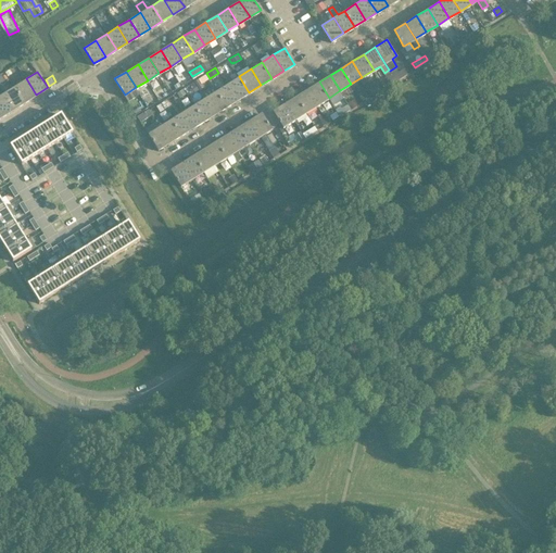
[(249,92),(239,76),(228,83),(238,99),(249,92)]
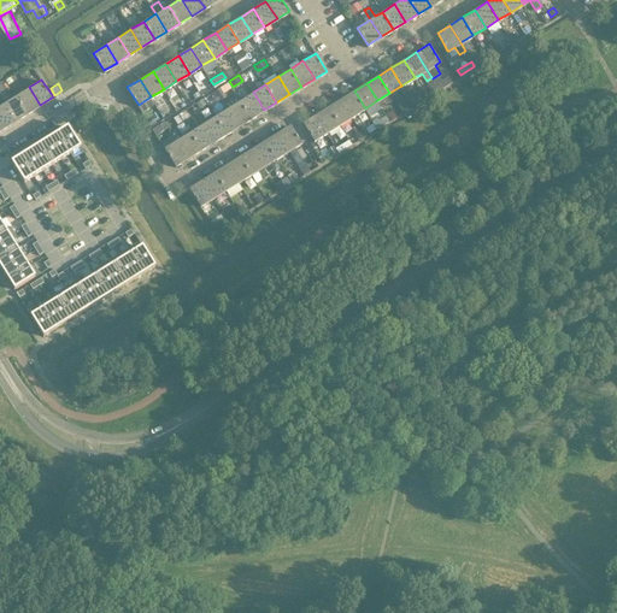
[(225,94),(221,86),(216,89),(222,98),(225,94)]
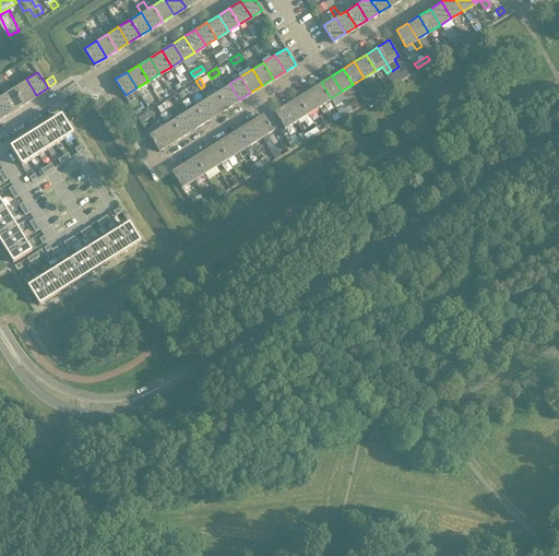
[(36,95),(26,79),(14,86),(24,103),(36,95)]
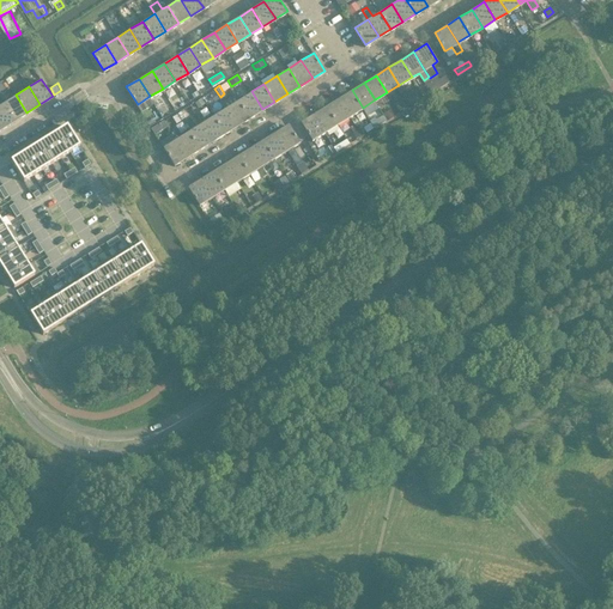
[(363,108),(352,90),(339,98),(351,115),(363,108)]
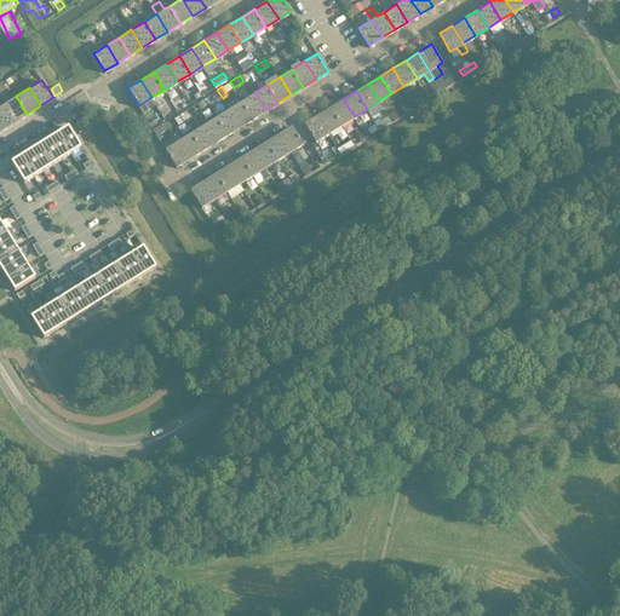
[(265,110),(254,92),(242,101),(253,119),(265,110)]
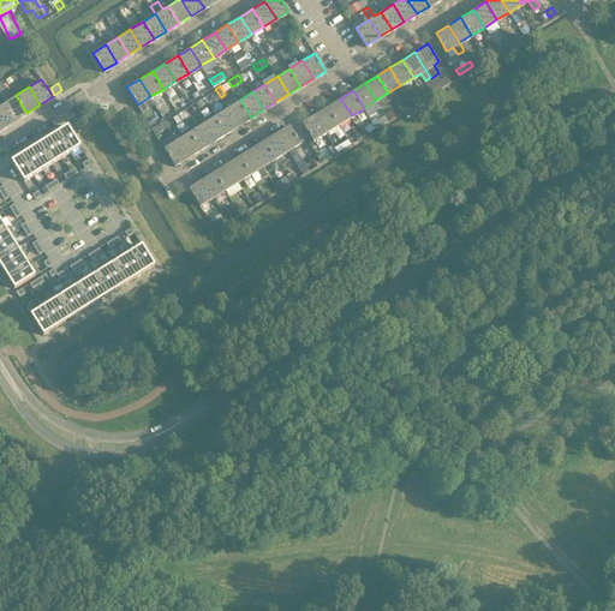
[(27,113),(16,95),(4,102),(15,120),(27,113)]
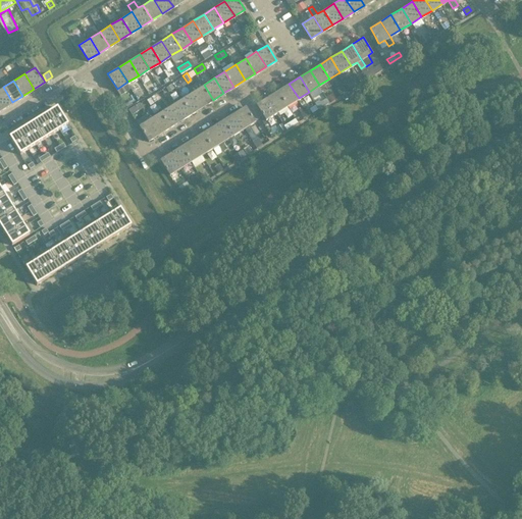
[(299,98),(289,84),(278,90),(288,105),(299,98)]
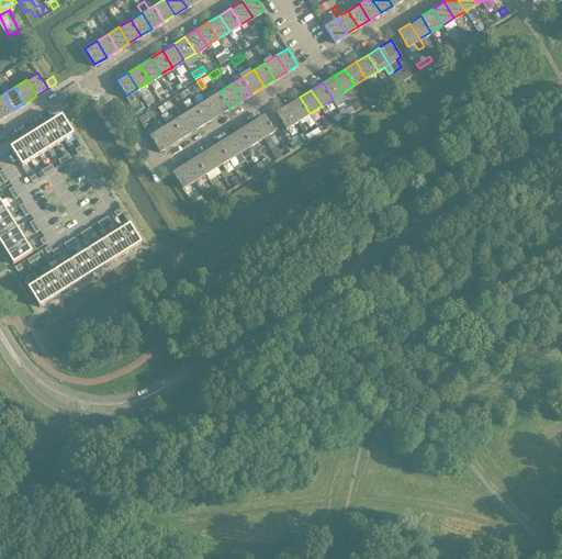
[(229,108),(220,91),(208,98),(217,114),(229,108)]
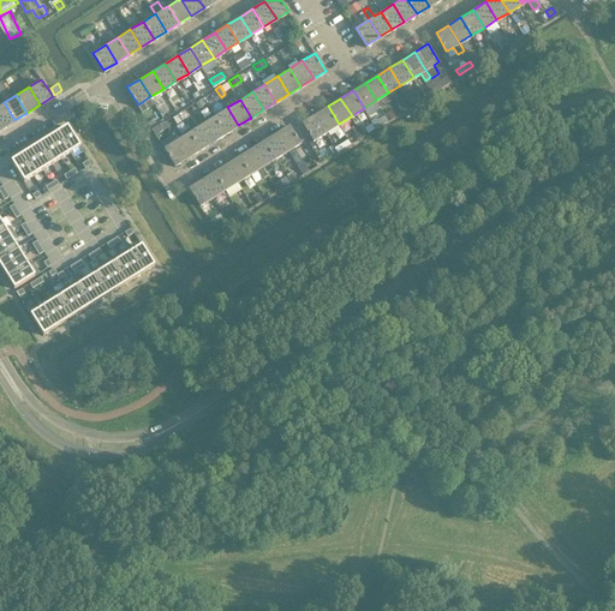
[(15,120),(4,102),(0,105),(0,124),(3,129),(15,120)]
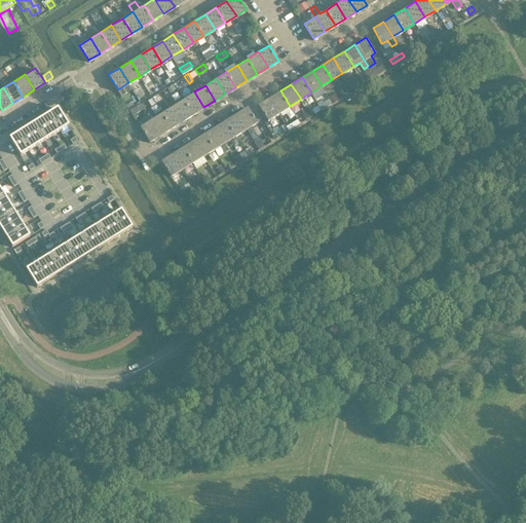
[(290,106),(280,90),(269,98),(279,112),(290,106)]
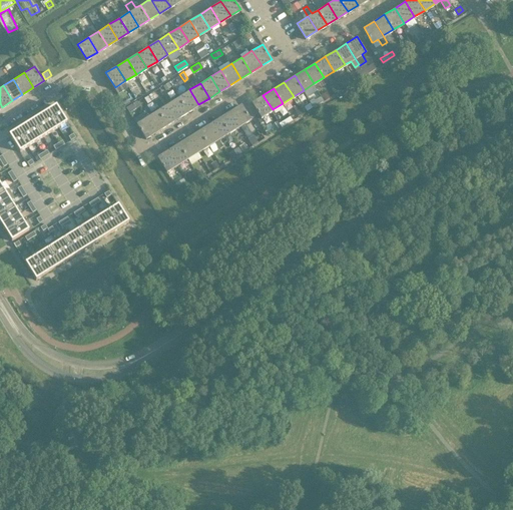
[(198,104),(189,89),(179,96),(188,111),(198,104)]
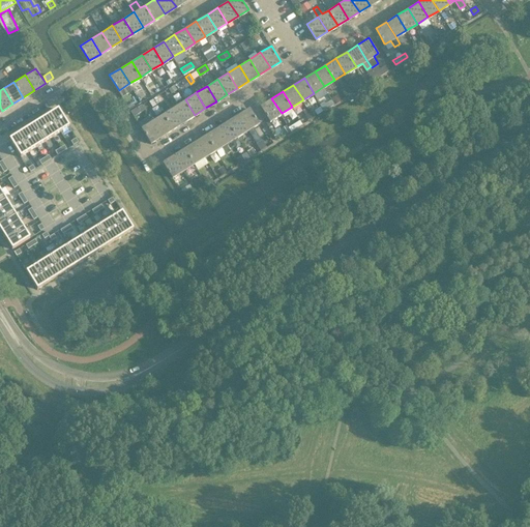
[(153,96),(148,99),(152,105),(156,101),(153,96)]
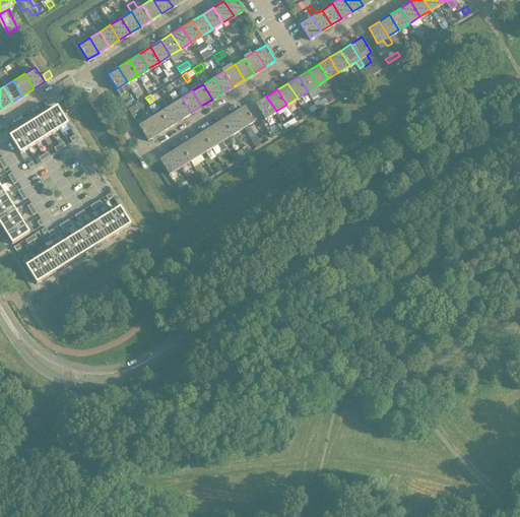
[(276,111),(266,97),(256,103),(265,118),(276,111)]
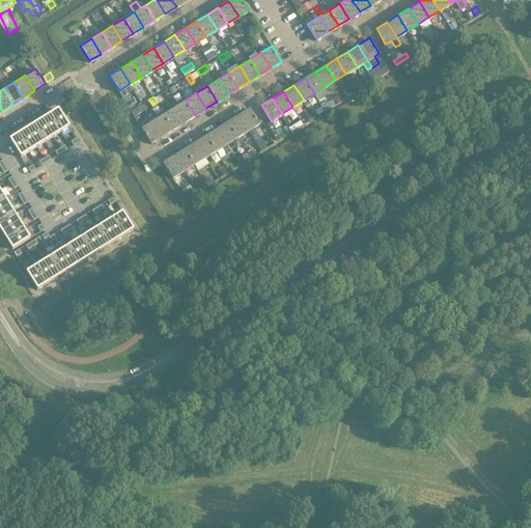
[(195,115),(186,100),(174,106),(184,121),(195,115)]
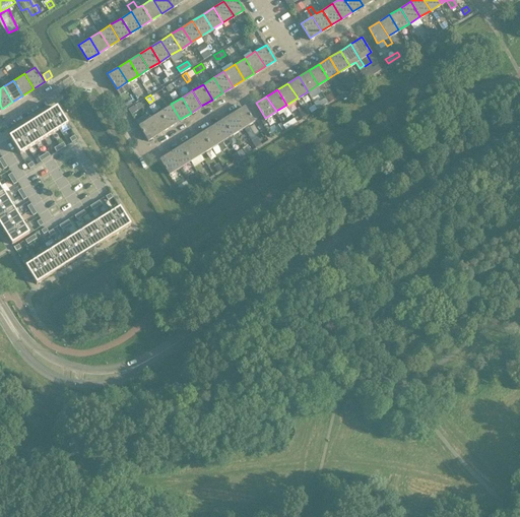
[(317,99),(314,101),(318,107),(323,104),(320,100),(317,99)]
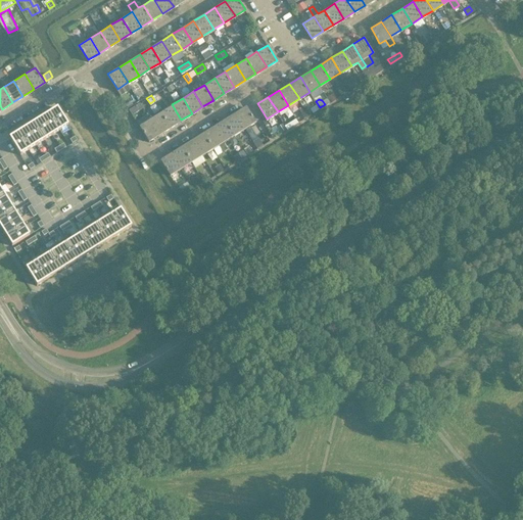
[(142,105),(140,102),(130,109),(132,112),(142,105)]
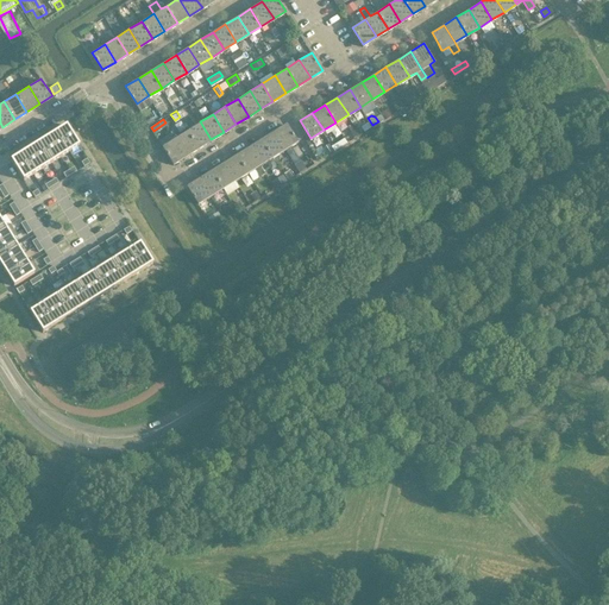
[(211,139),(200,121),(188,130),(199,147),(211,139)]
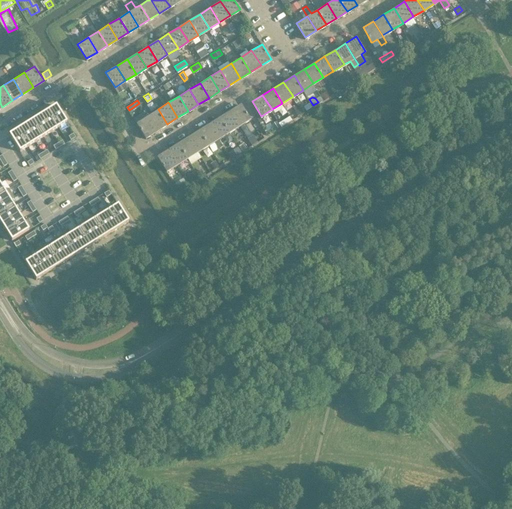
[(56,103),(48,108),(58,125),(58,126),(61,130),(61,129),(69,124),(56,103)]
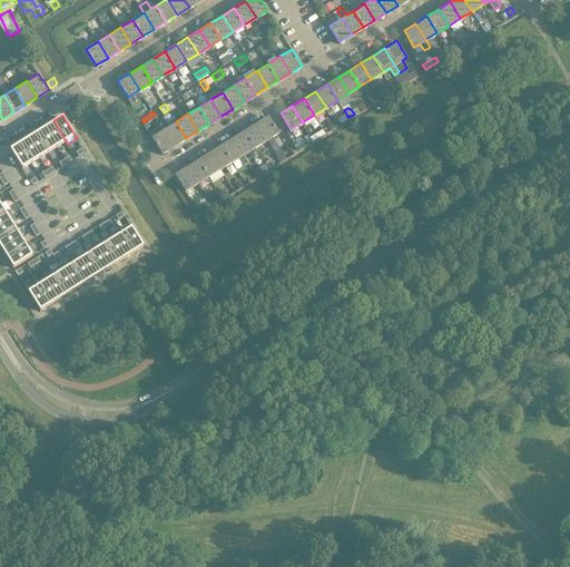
[(278,132),(271,119),(268,115),(257,123),(267,138),(278,132)]
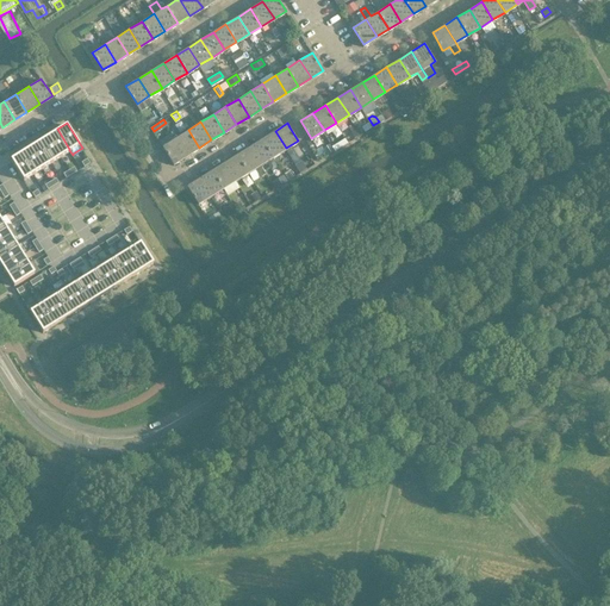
[(57,129),(48,135),(61,155),(69,150),(69,149),(57,129)]
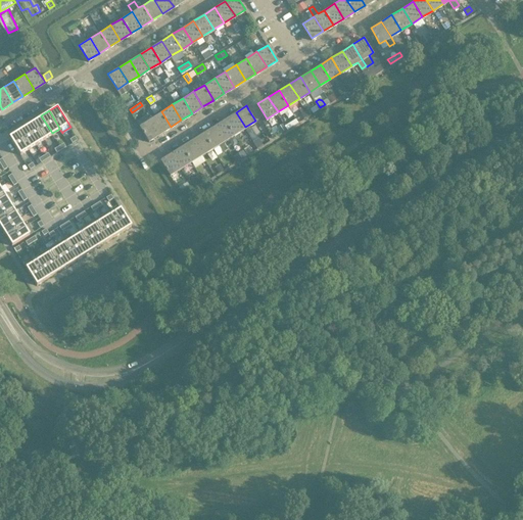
[(171,127),(161,111),(150,117),(160,133),(171,127)]
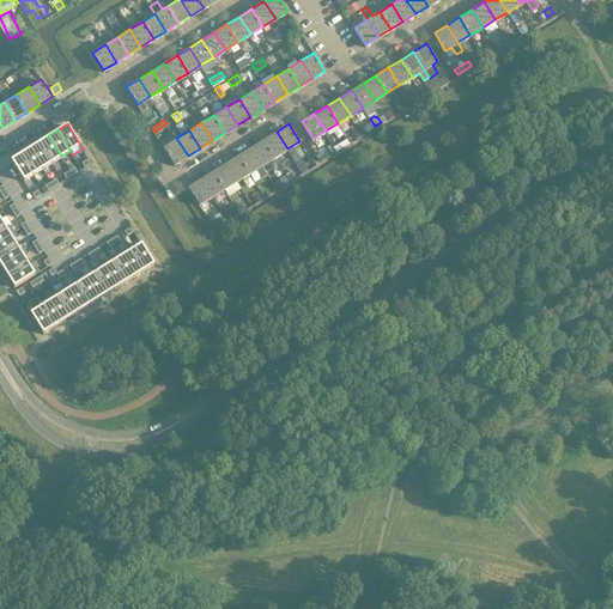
[(287,148),(277,132),(263,139),(274,157),(287,148)]
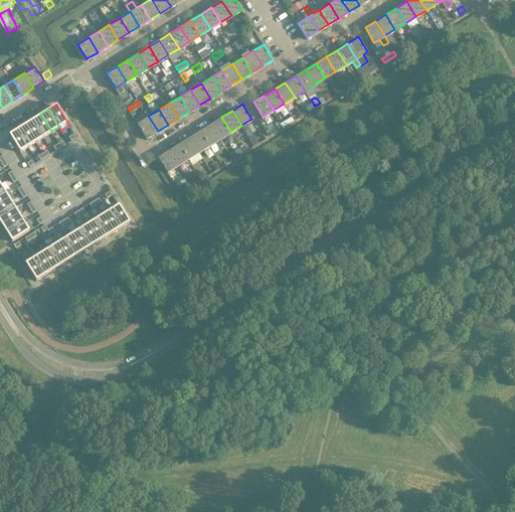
[(40,114),(33,119),(43,136),(51,131),(40,114)]
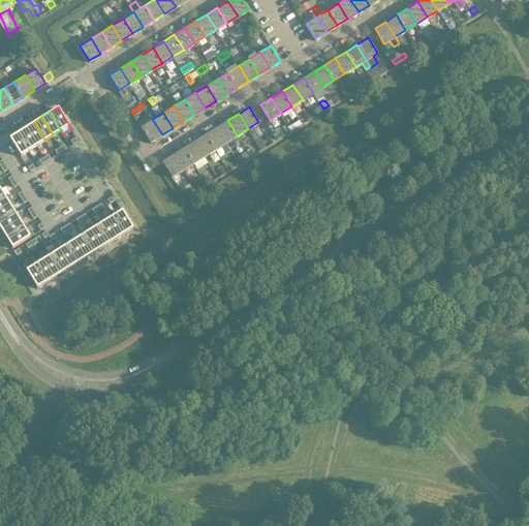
[(162,134),(152,119),(142,126),(151,142),(162,134)]
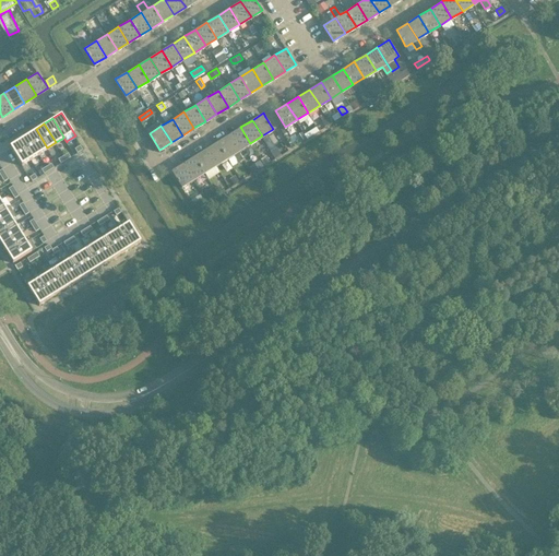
[(250,143),(240,127),(229,134),(239,150),(250,143)]
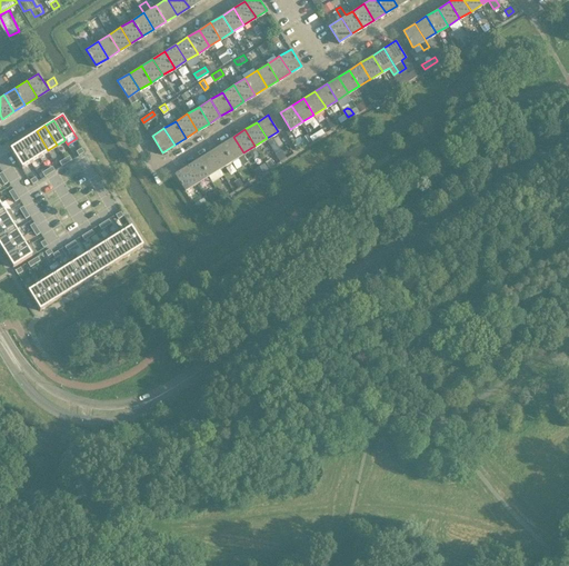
[(37,131),(28,137),(40,156),(48,150),(37,131)]
